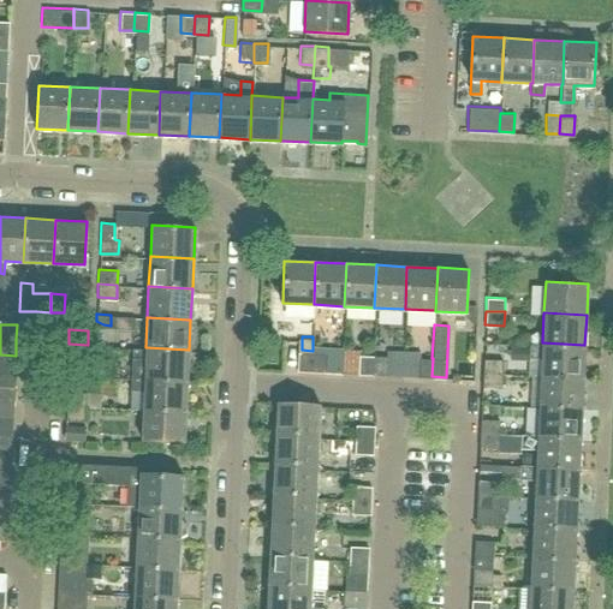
[(326,338),(313,336),(313,351),(326,351),(326,338)]
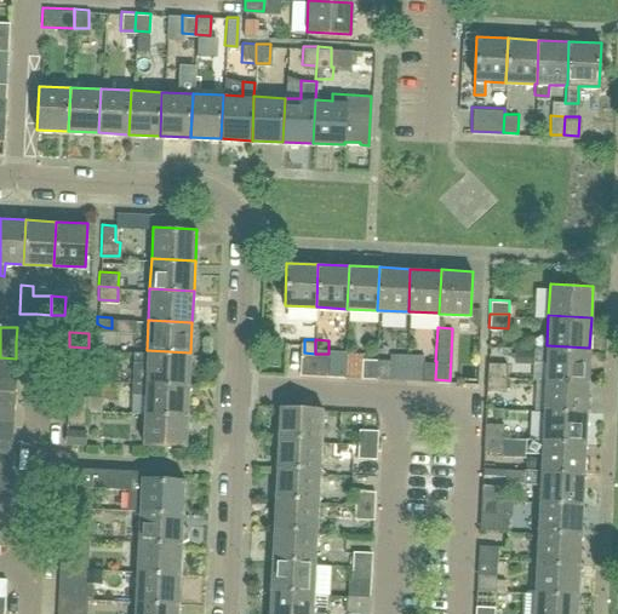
[(590,348),(589,348),(547,345),(533,345),(531,376),(536,376),(589,379),(590,348)]
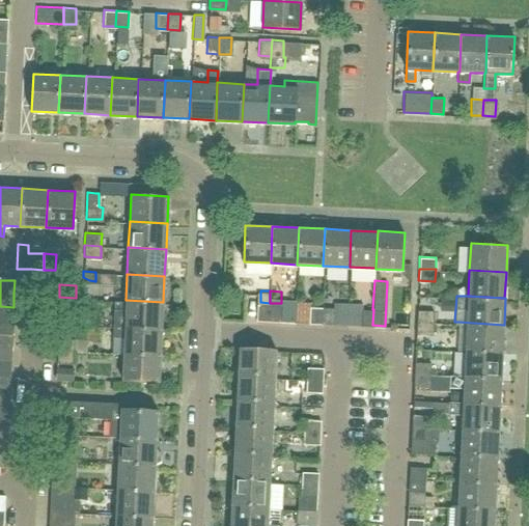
[(75,310),(76,298),(59,297),(58,309),(58,321),(82,323),(83,310),(75,310)]
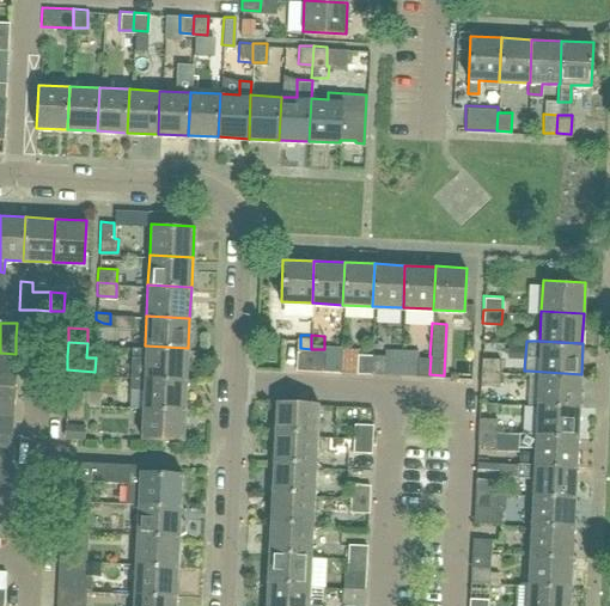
[(144,375),(187,378),(188,348),(145,346),(144,356),(130,356),(129,374),(144,375)]
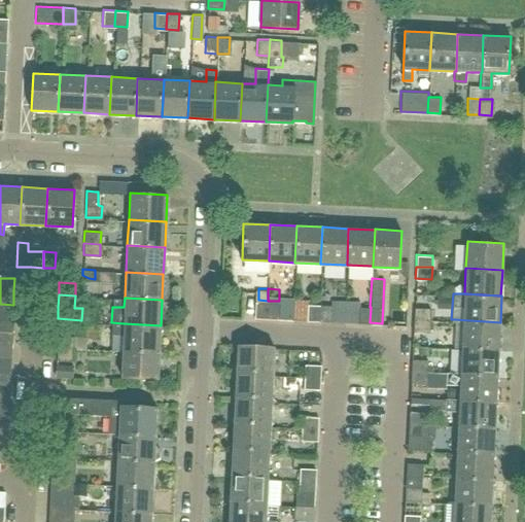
[(255,301),(254,317),(266,317),(267,302),(255,301)]
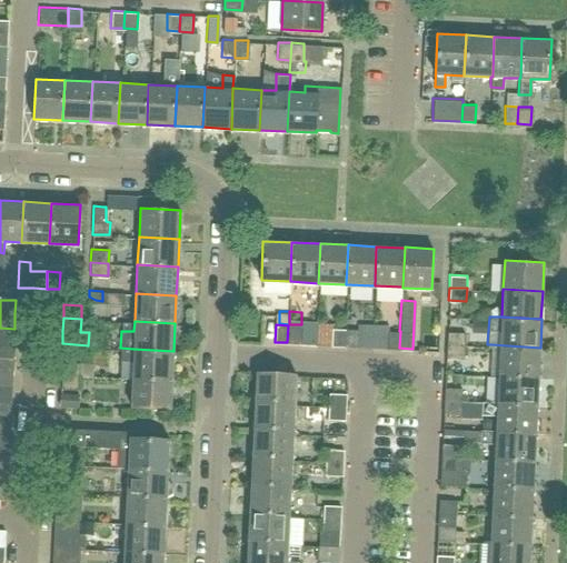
[(288,325),(287,342),(300,343),(301,327),(288,325)]
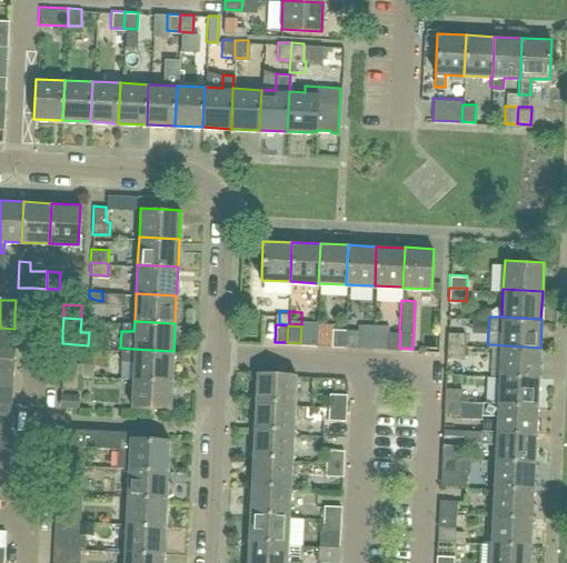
[(13,344),(15,329),(0,328),(0,357),(12,358),(13,344)]
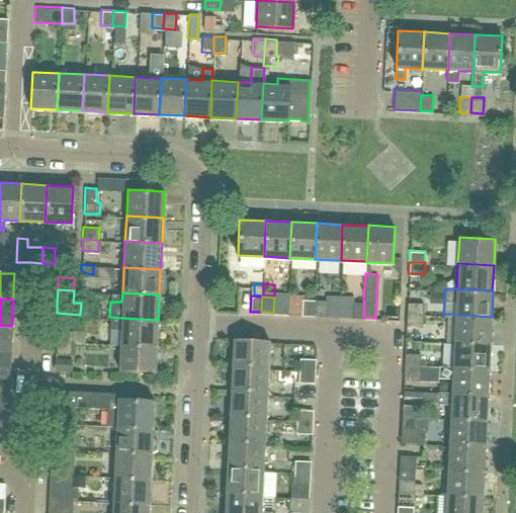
[(302,298),(301,314),(313,315),(314,298),(302,298)]
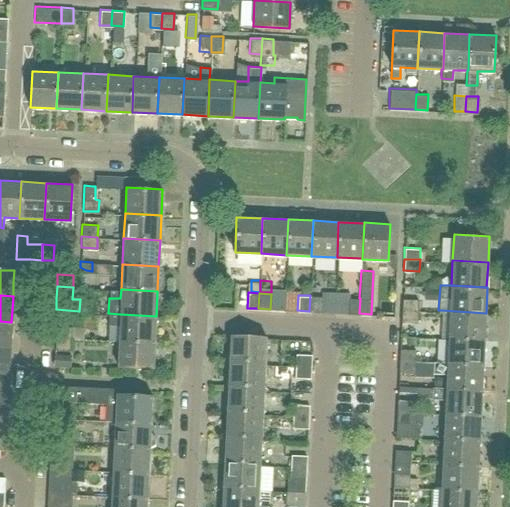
[(310,295),(309,311),(321,312),(322,296),(310,295)]
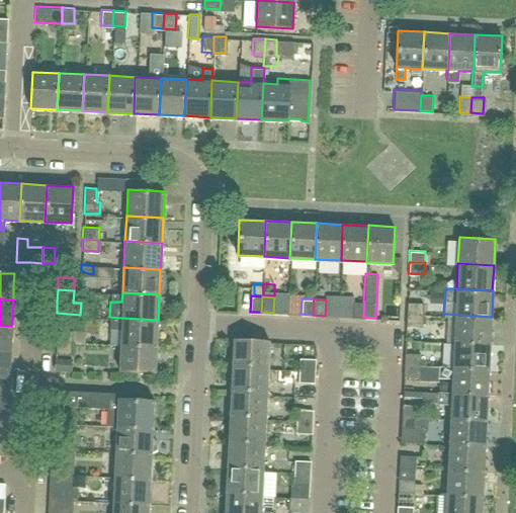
[(351,317),(363,317),(364,302),(363,302),(352,301),(351,317)]
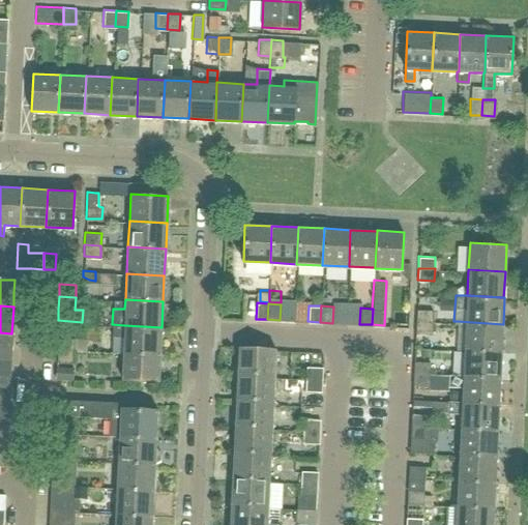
[(416,308),(415,320),(432,321),(433,309),(416,308)]
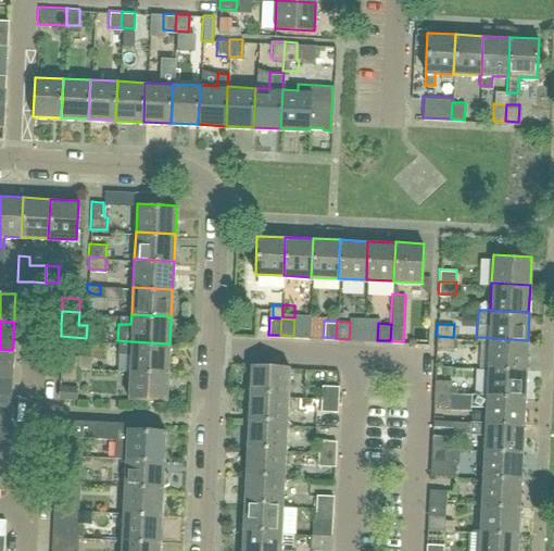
[(436,336),(436,343),(435,349),(452,350),(453,337),(436,336)]
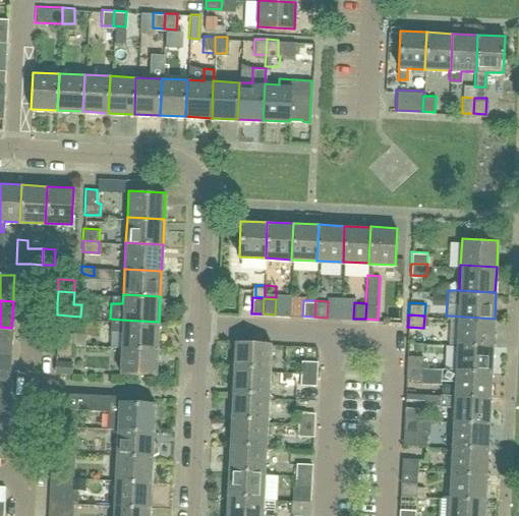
[(450,316),(448,342),(493,344),(495,319),(450,316)]
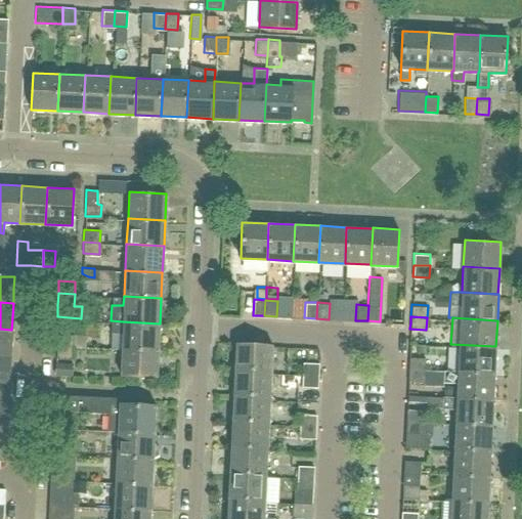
[(159,349),(160,323),(123,321),(111,320),(111,332),(122,332),(121,348),(122,348),(158,350),(158,349),(159,349)]
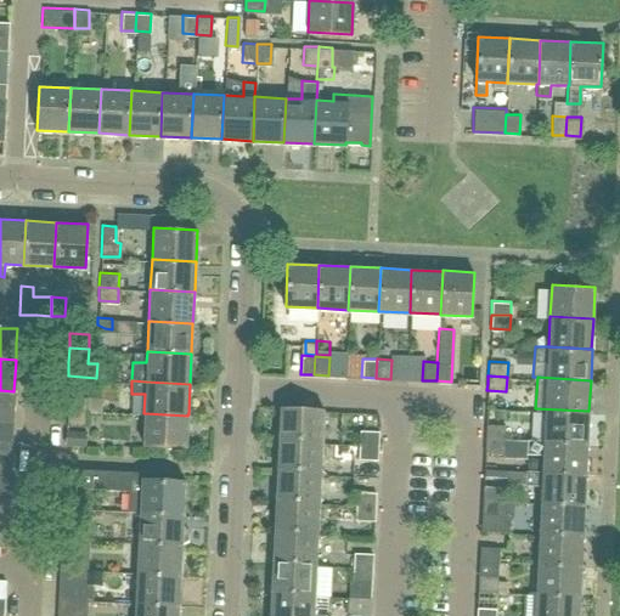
[(0,422),(12,423),(13,391),(0,390),(0,422)]
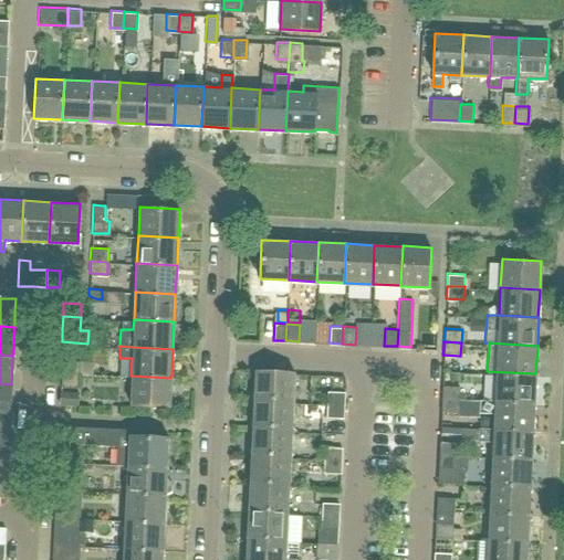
[(61,358),(61,371),(77,372),(79,359),(61,358)]
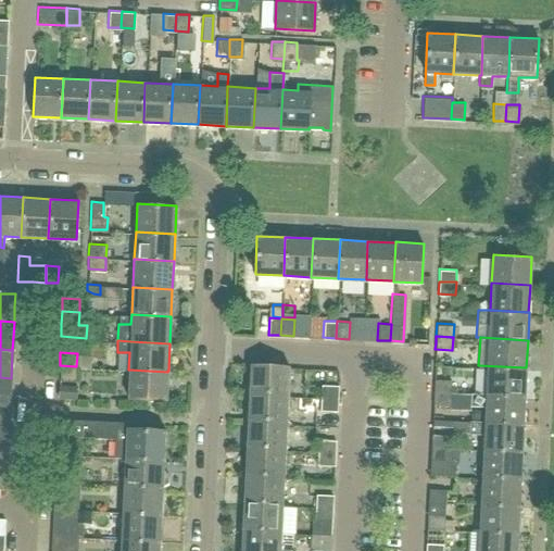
[(458,364),(435,363),(433,390),(450,391),(451,380),(457,379),(458,364)]
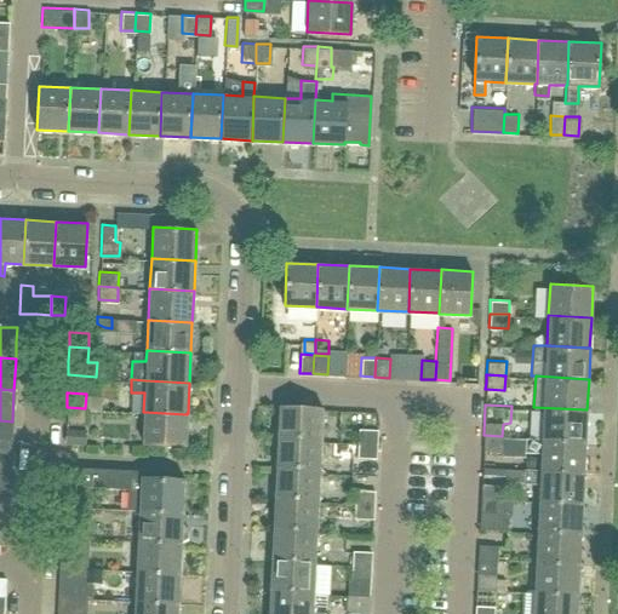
[(280,406),(278,436),(321,439),(322,407),(280,406)]
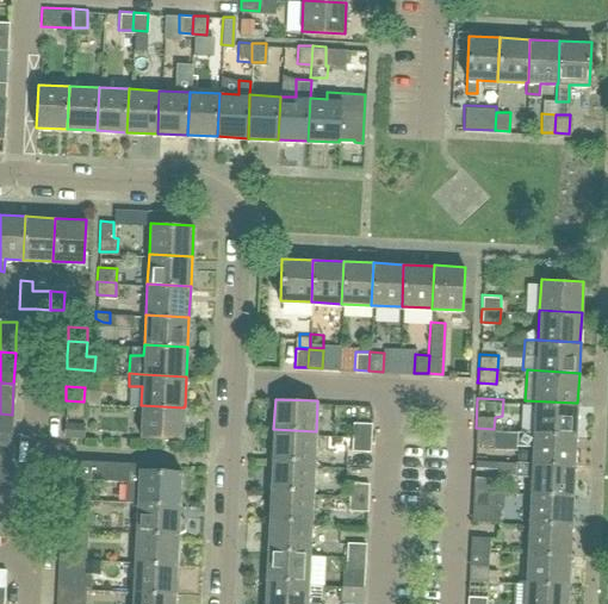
[(84,416),(84,402),(66,400),(64,415),(84,416)]
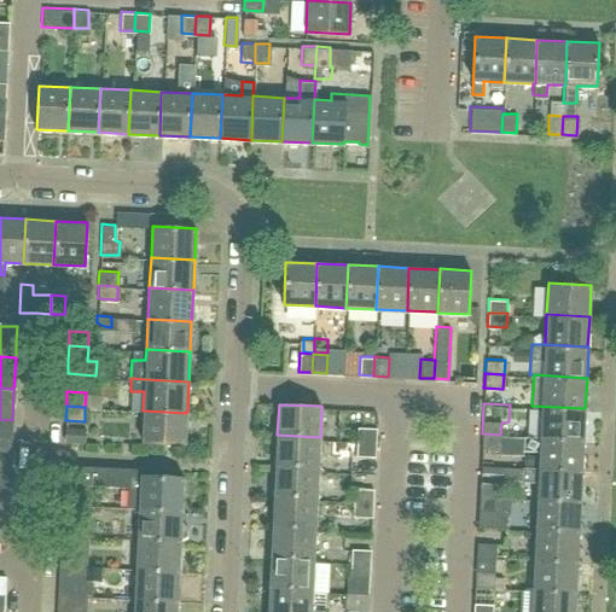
[(583,438),(585,408),(532,406),(532,412),(535,417),(541,418),(540,435),(540,436),(583,438)]
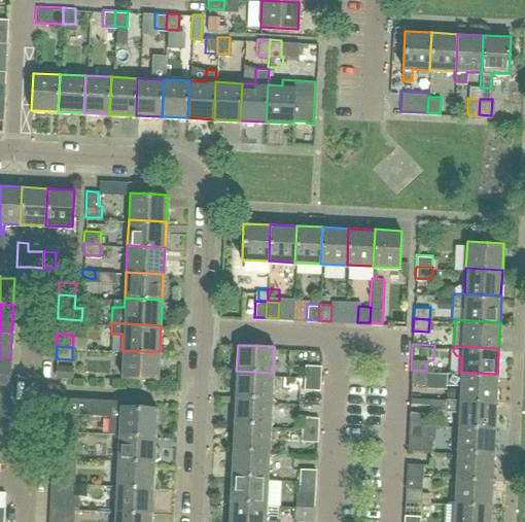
[(158,378),(159,352),(123,350),(120,377),(158,378)]
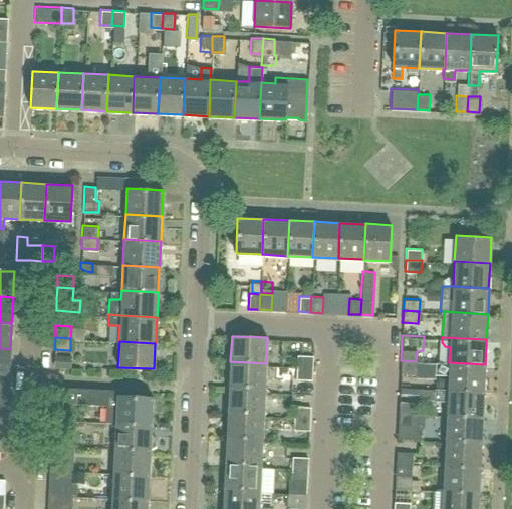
[(0,372),(9,373),(10,349),(0,348),(0,372)]
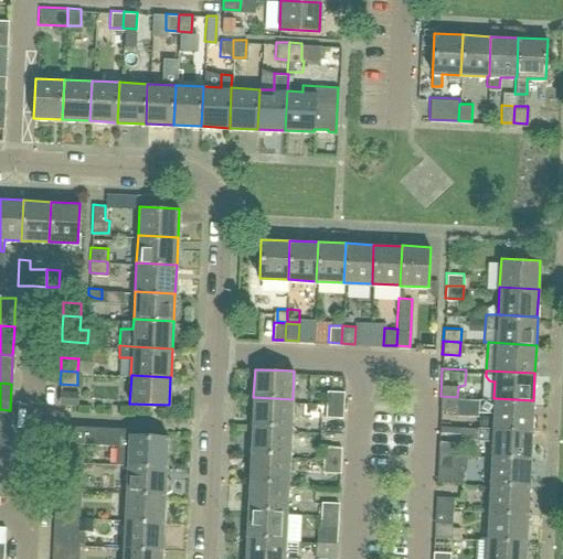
[(326,388),(326,401),(343,402),(343,389),(326,388)]
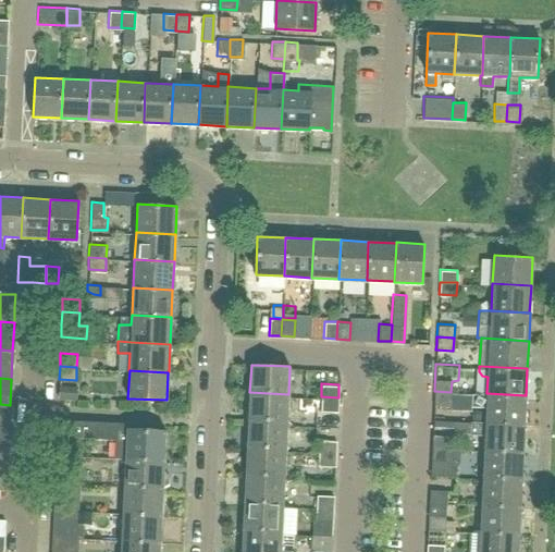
[(449,405),(451,392),(434,391),(433,404),(449,405)]
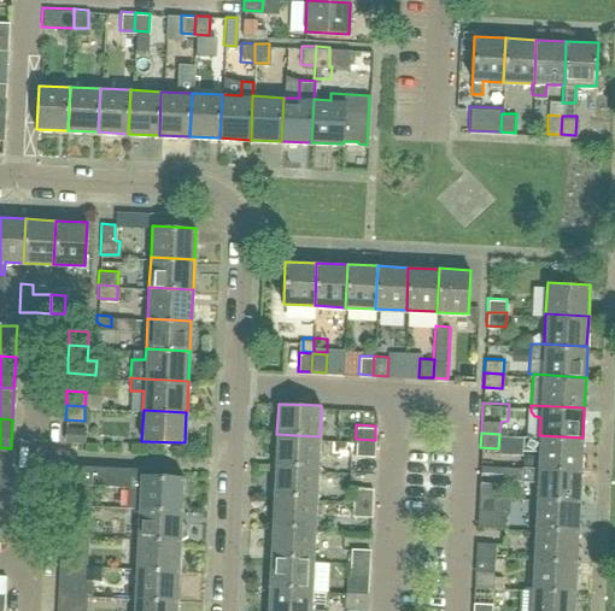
[(537,465),(537,466),(581,469),(583,438),(539,435),(539,434),(522,433),(521,447),(538,448),(537,465)]
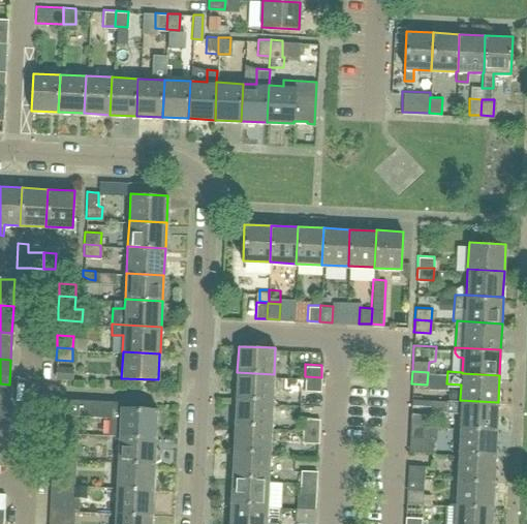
[(236,399),(273,401),(274,374),(237,372),(236,399)]
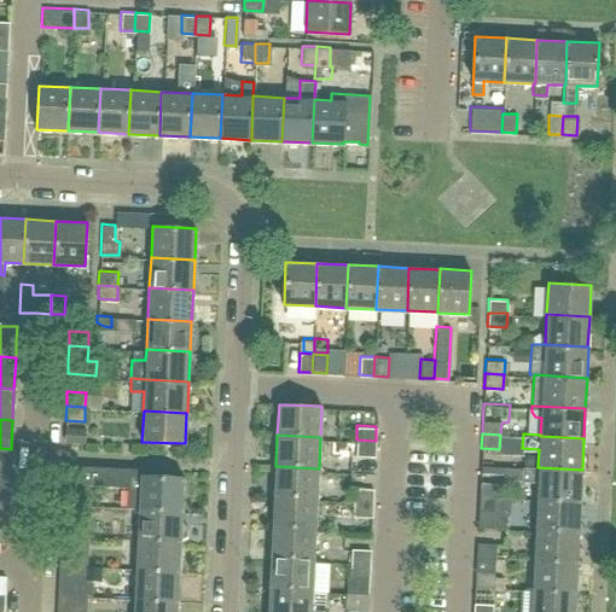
[(375,455),(376,441),(356,439),(355,454),(375,455)]
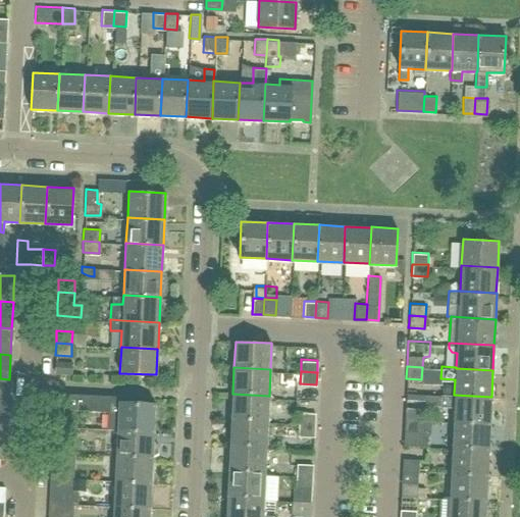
[(0,391),(8,392),(9,379),(0,378),(0,391)]
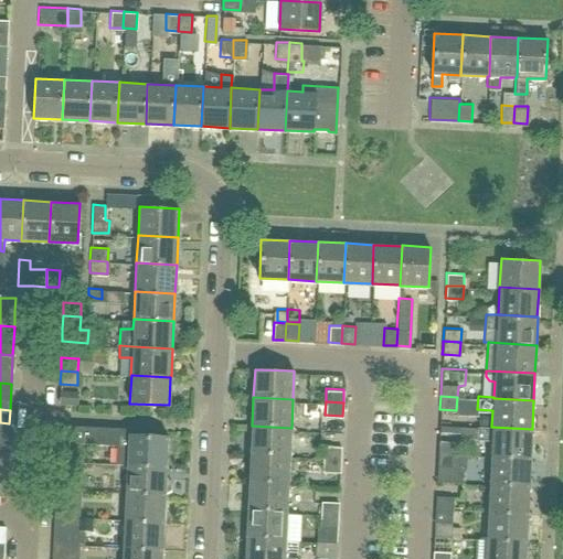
[(71,441),(116,443),(115,461),(126,461),(126,462),(166,464),(168,436),(129,433),(130,427),(71,423),(71,441)]
